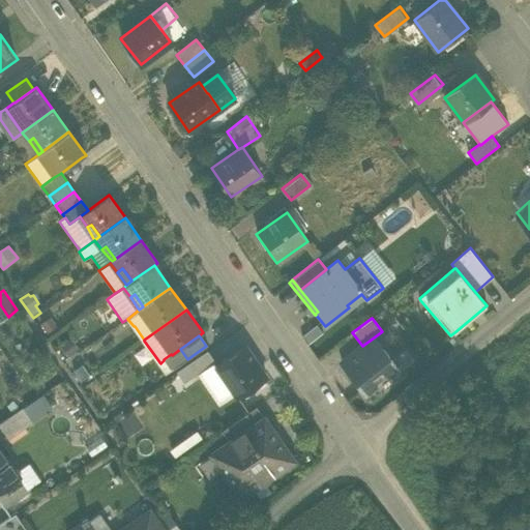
[(341,362),(364,393),(376,385),(373,381),(383,373),(386,377),(398,369),(374,337),(362,346),(341,362)]
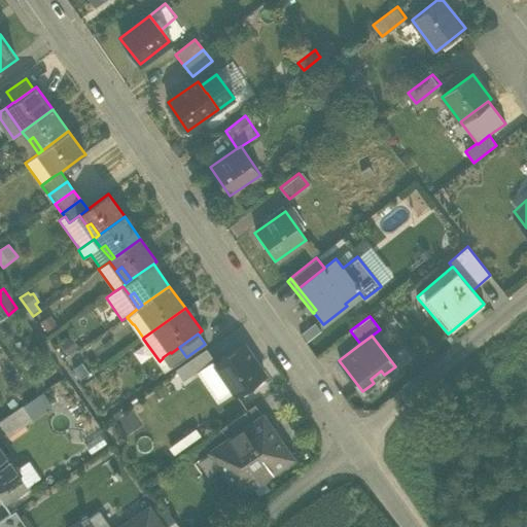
[(235,393),(236,395),(265,376),(253,358),(250,360),(242,348),(244,346),(244,345),(215,364),(211,367),(211,369),(216,365),(235,393)]
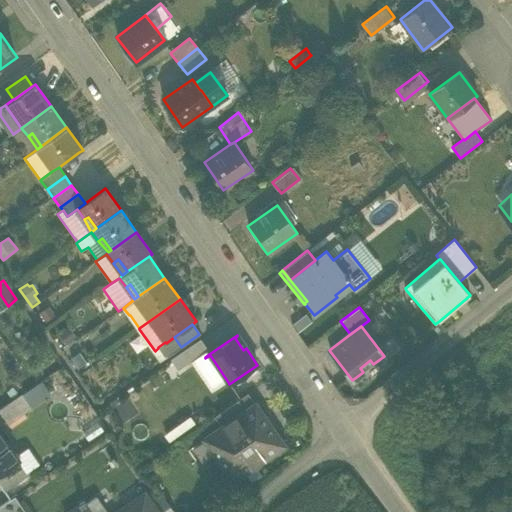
[(246,348),(237,336),(235,338),(243,350),(246,348)]
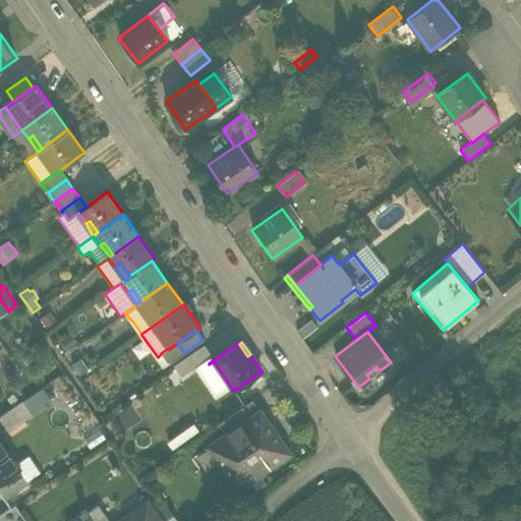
[(168,364),(184,353),(177,343),(173,346),(169,349),(168,348),(161,353),(161,354),(168,364)]
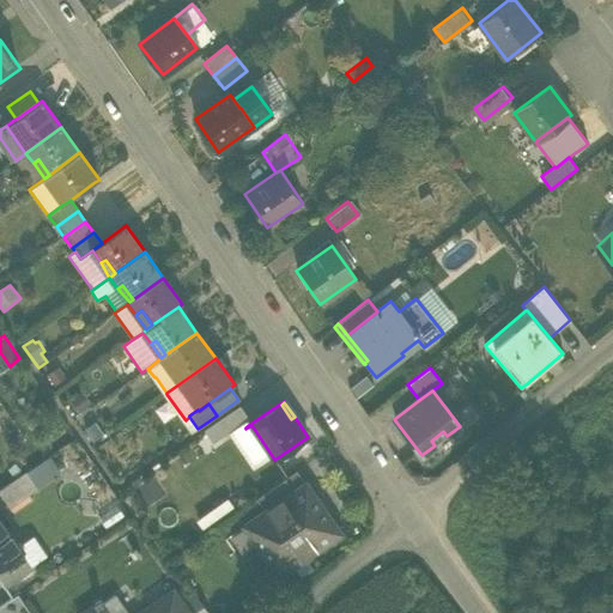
[(216,423),(225,436),(228,434),(248,419),(249,419),(240,406),(216,423)]
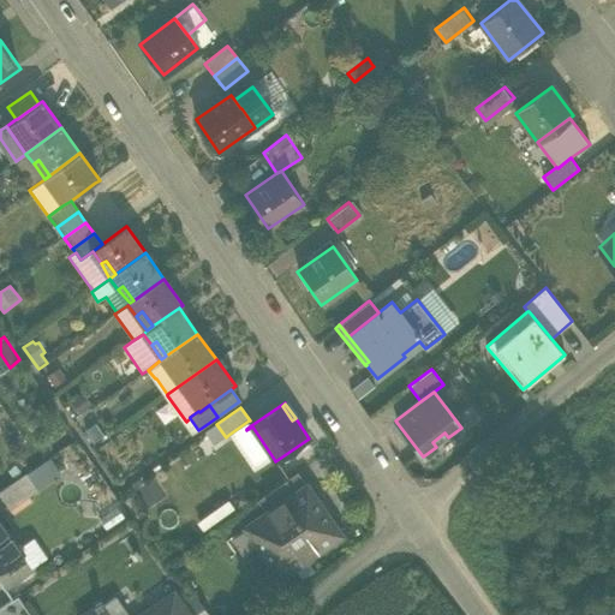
[(255,472),(274,459),(252,427),(246,430),(246,429),(251,425),(249,421),(228,435),(255,472)]
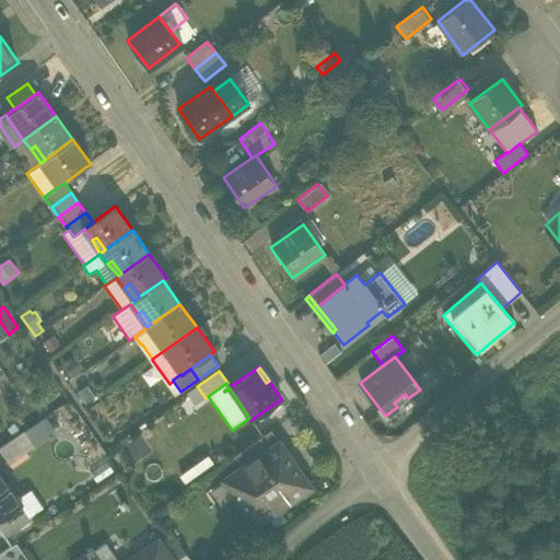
[(187,394),(195,405),(206,398),(197,386),(187,394)]
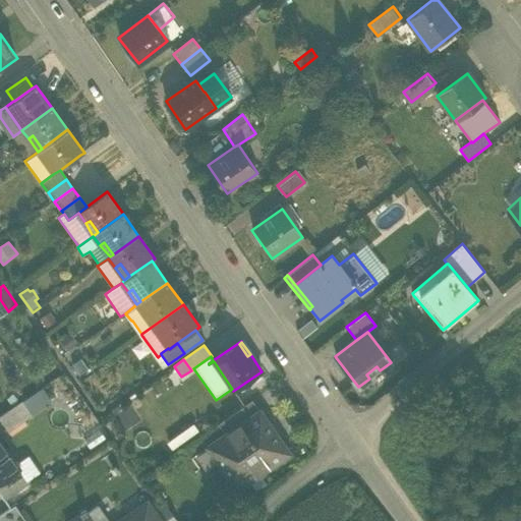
[(42,388),(21,402),(31,414),(51,401),(42,388)]
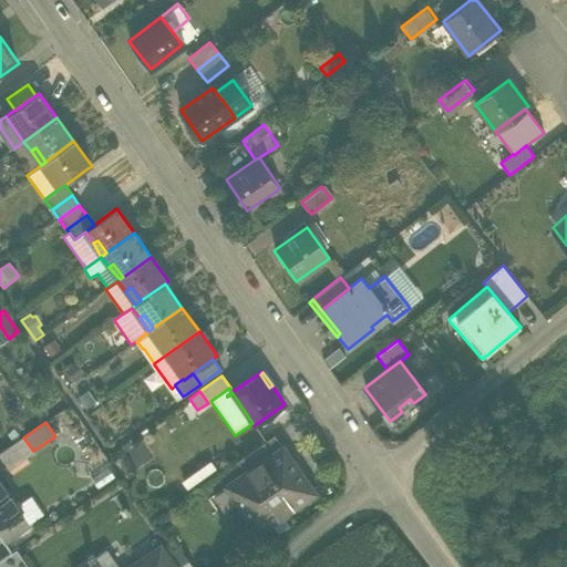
[(238,462),(246,474),(282,449),(275,436),(238,462)]
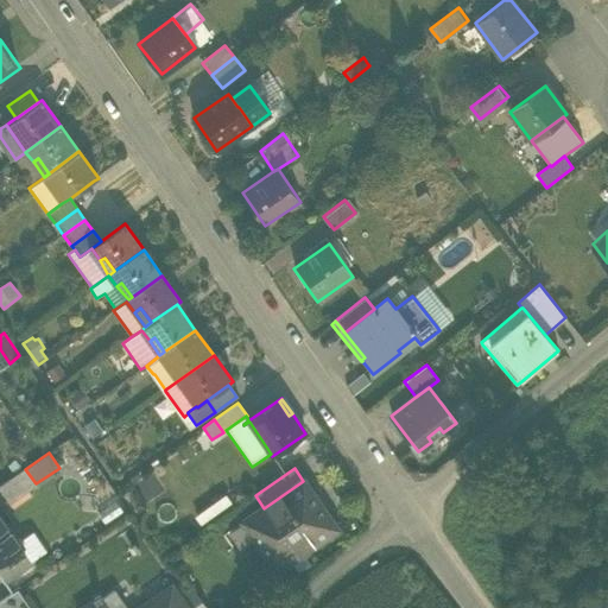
[(0,485),(0,501),(2,506),(36,483),(25,469),(0,485)]
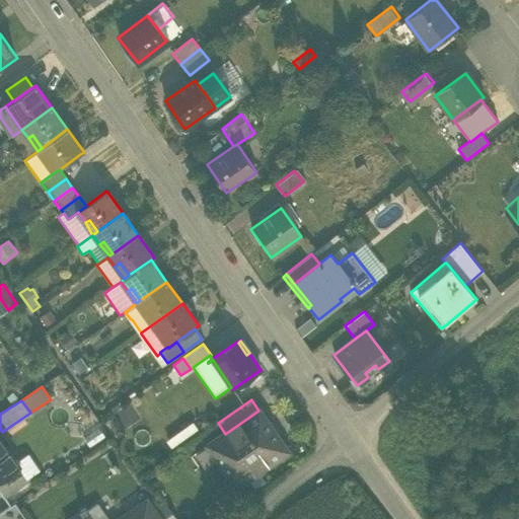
[(208,445),(236,487),(287,451),(258,411),(225,434),(208,445)]
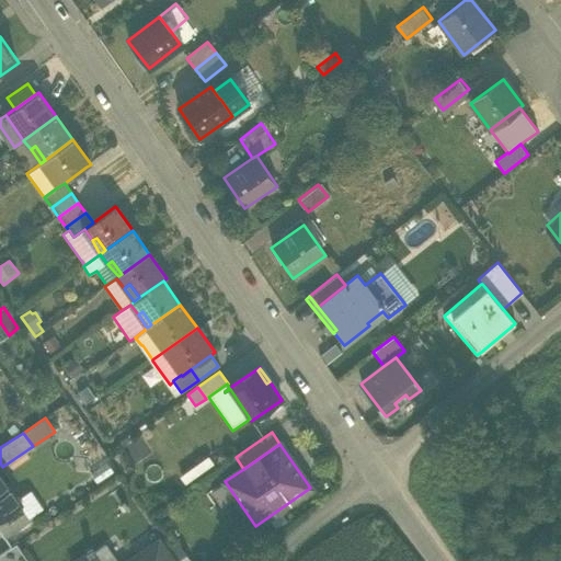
[(214,465),(208,457),(179,476),(184,484),(214,465)]
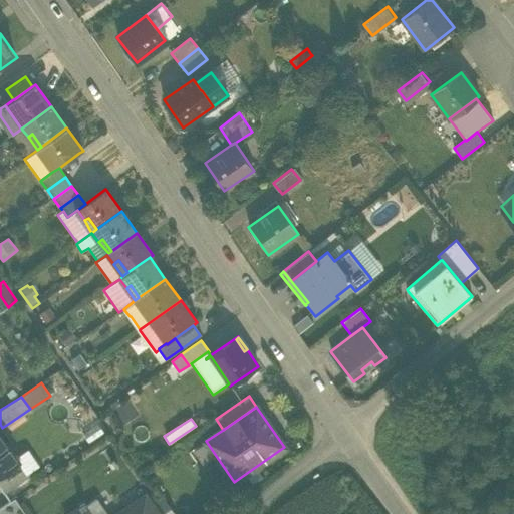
[(0,475),(17,463),(14,460),(0,439),(0,475)]
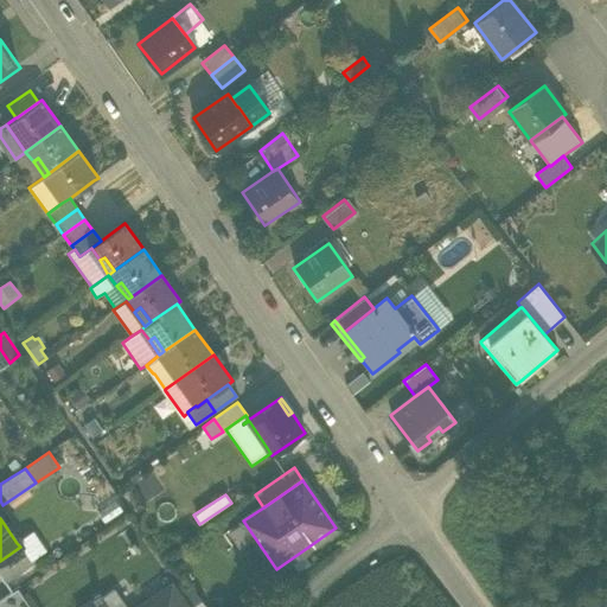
[(20,547),(31,562),(48,549),(33,531),(17,543),(20,547)]
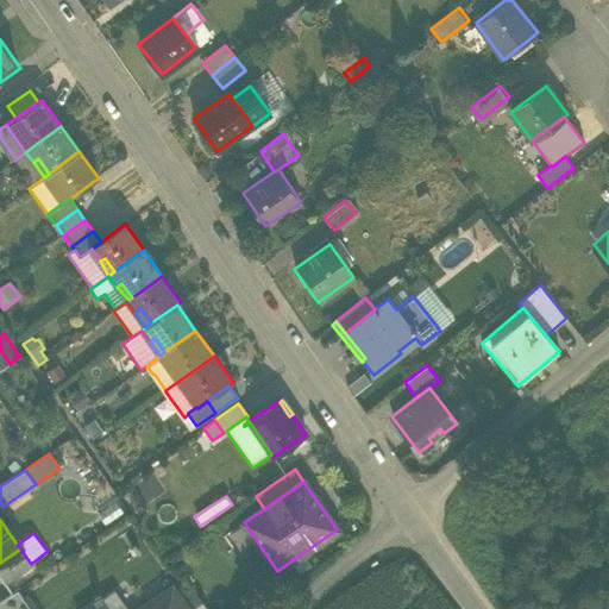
[(31,564),(20,548),(0,563),(0,576),(6,584),(32,565),(31,564)]
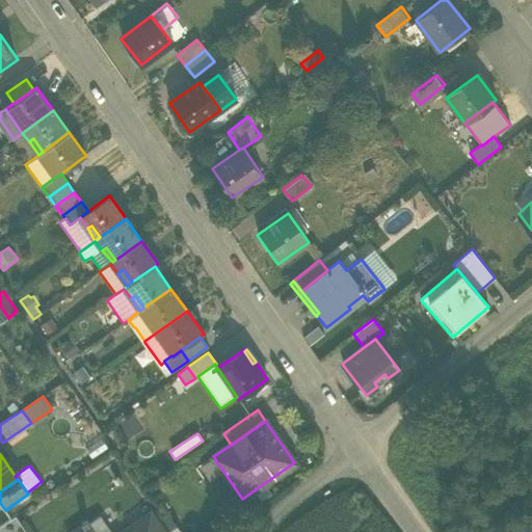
[(140,523),(145,531),(163,531),(151,512),(149,514),(150,515),(140,523)]
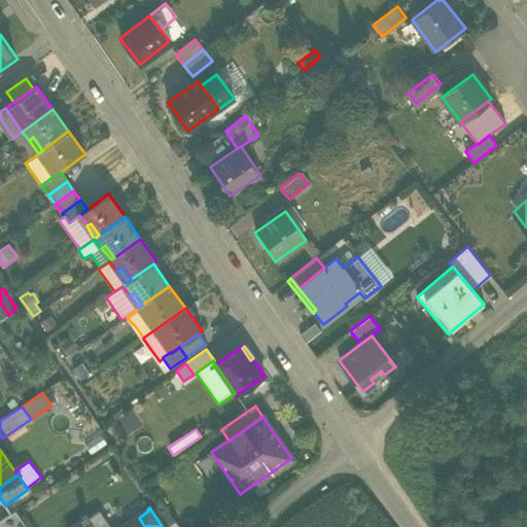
[(0,520),(0,526),(26,526),(14,511),(0,520)]
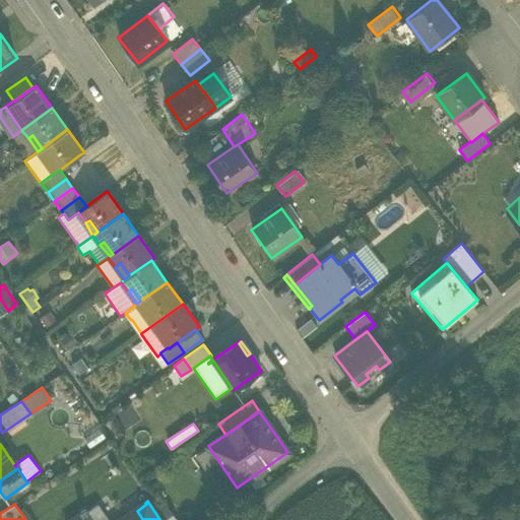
[(142,519),(137,511),(135,509),(119,519),(108,519),(98,505),(87,512),(85,509),(80,512),(81,513),(71,519),(142,519)]
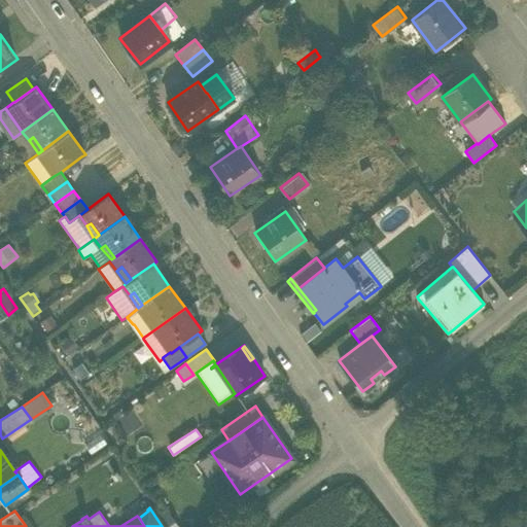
[(179,526),(169,512),(163,516),(170,526),(179,526)]
